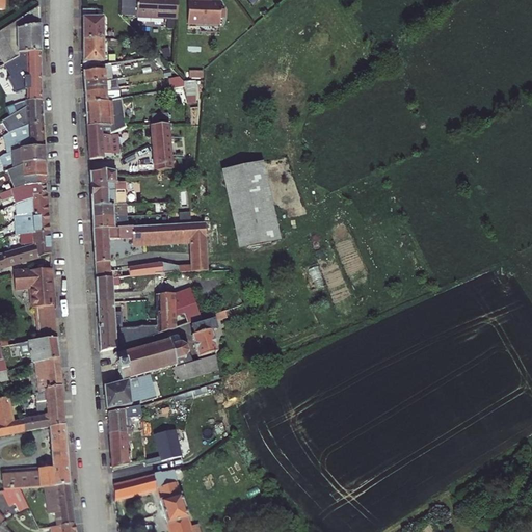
[(135,0),(137,16),(178,14),(177,0),(135,0)]
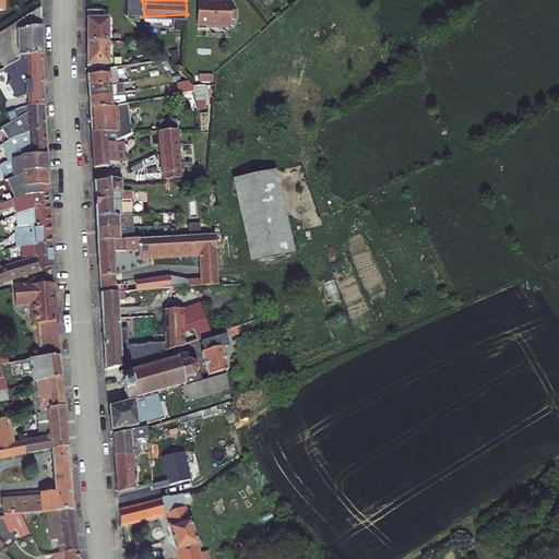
[(197,0),(199,18),(229,15),(228,0),(197,0)]
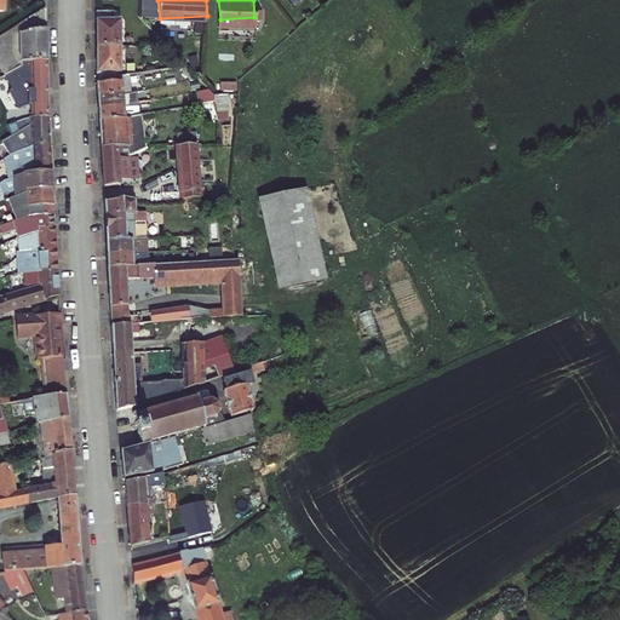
[(114,7),(97,7),(98,42),(122,42),(121,16),(114,16),(114,7)]
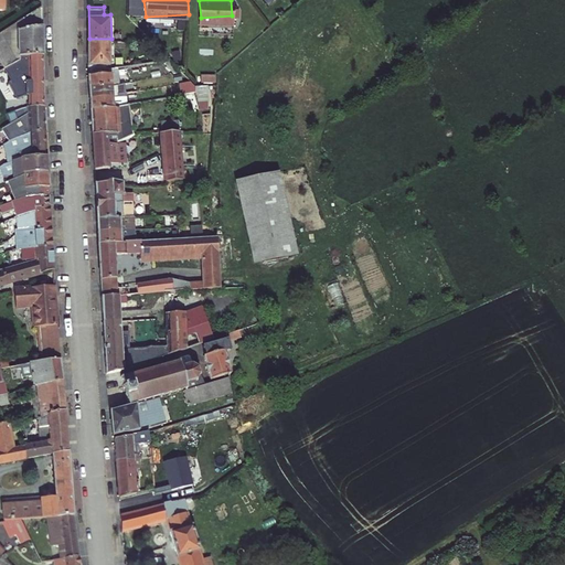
[(43,55),(42,9),(0,35),(0,57),(8,71),(13,67),(17,65),(32,55),(43,55)]
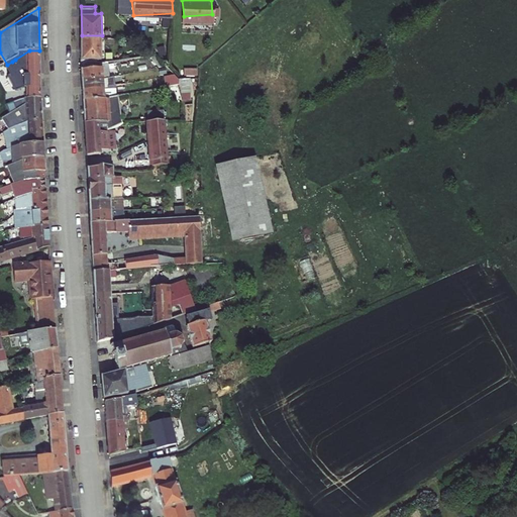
[(103,58),(102,35),(82,35),(83,67),(99,66),(99,58),(103,58)]
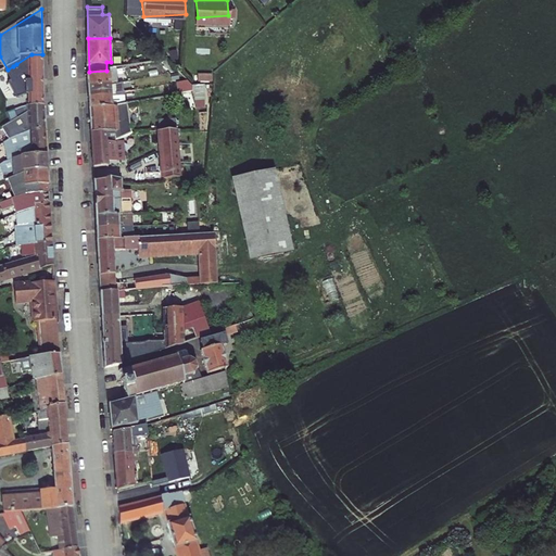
[(45,97),(42,54),(32,54),(16,64),(13,66),(8,70),(14,80),(12,83),(22,98),(28,95),(28,98),(45,97)]
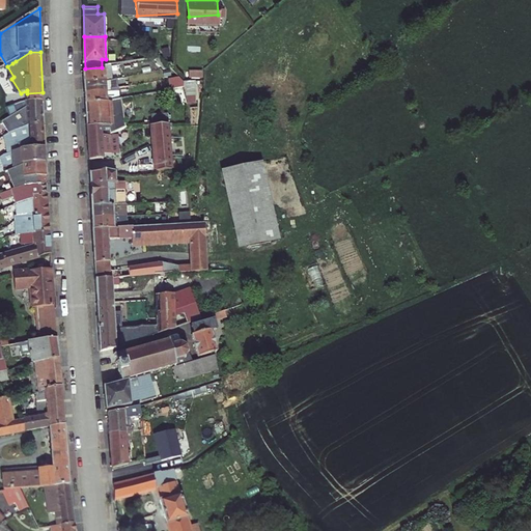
[(104,67),(102,67),(85,68),(85,80),(107,79),(106,72),(111,71),(111,62),(104,62),(104,67)]
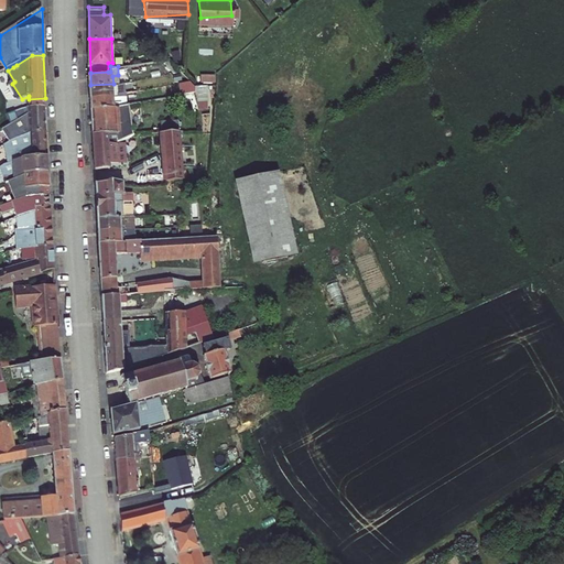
[(114,95),(114,84),(90,85),(91,96),(114,95)]
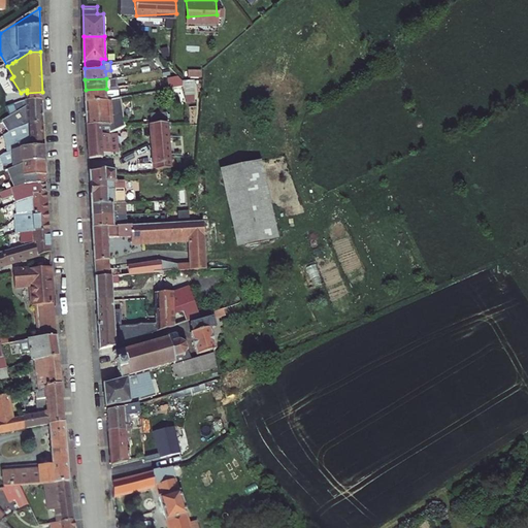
[(107,97),(106,89),(86,90),(86,100),(107,97)]
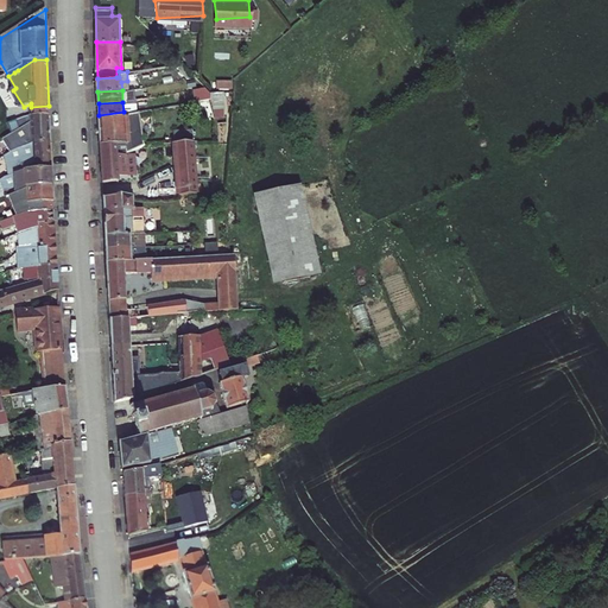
[(143,144),(137,109),(124,112),(99,115),(100,153),(124,152),(143,144)]
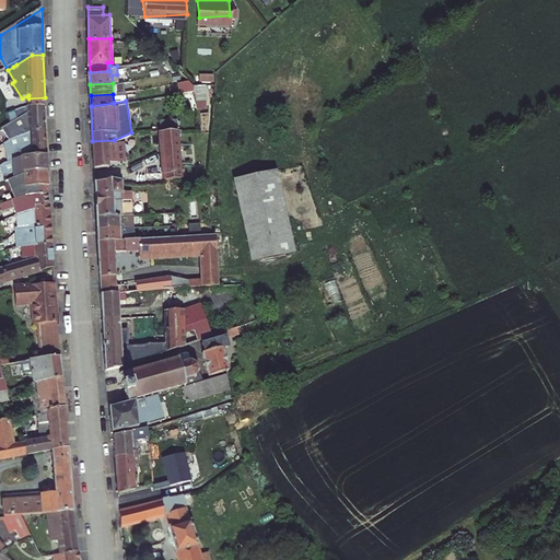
[(46,130),(45,105),(28,106),(28,116),(4,130),(12,141),(16,139),(30,131),(46,130)]
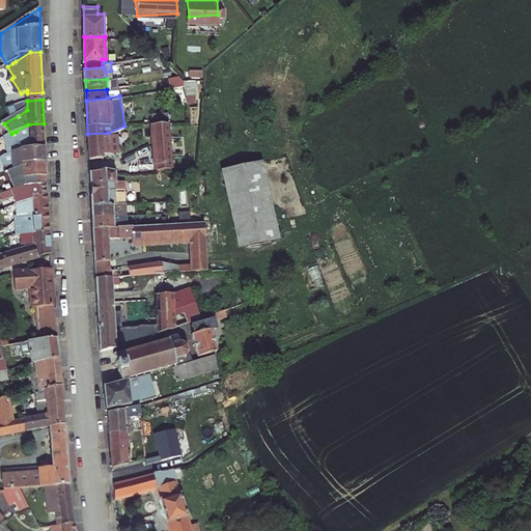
[(46,148),(44,123),(28,124),(16,132),(11,134),(5,137),(7,152),(22,149),(24,149),(29,148),(46,148)]
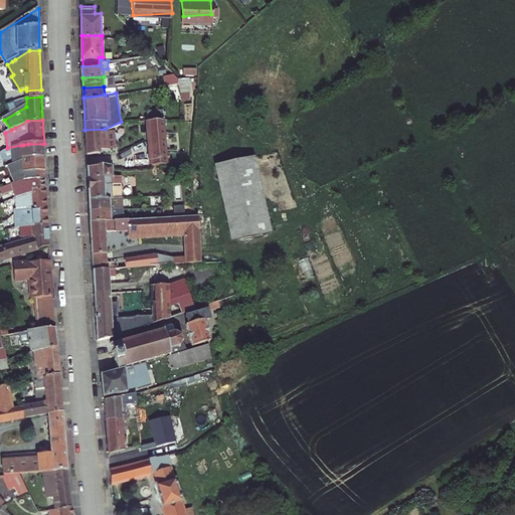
[(166,163),(164,120),(149,121),(150,165),(166,163)]
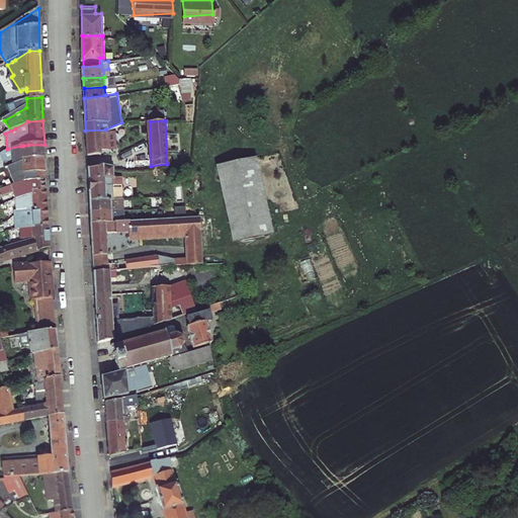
[(196,136),(210,136),(210,121),(196,121),(196,136)]
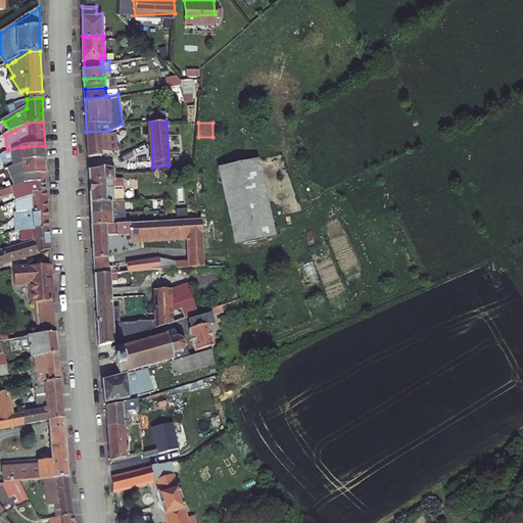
[(106,134),(106,131),(86,132),(87,158),(101,158),(101,155),(107,154),(107,153),(106,134)]
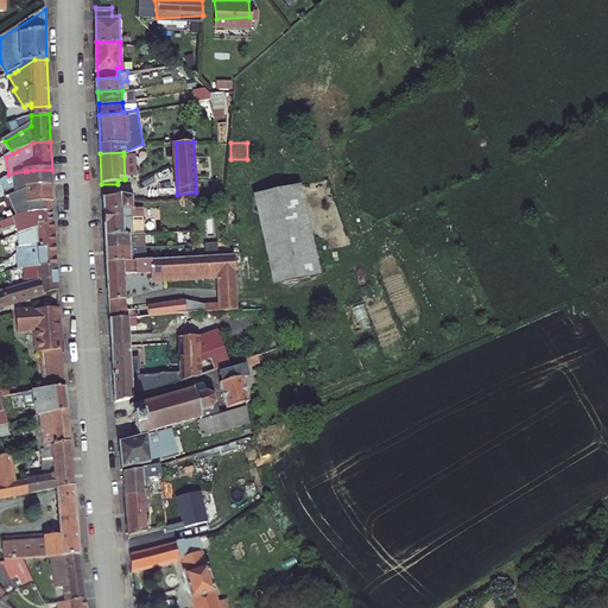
[(54,187),(52,170),(33,170),(27,171),(25,171),(8,175),(0,179),(0,181),(2,188),(14,187),(14,191),(19,189),(33,188),(54,187)]
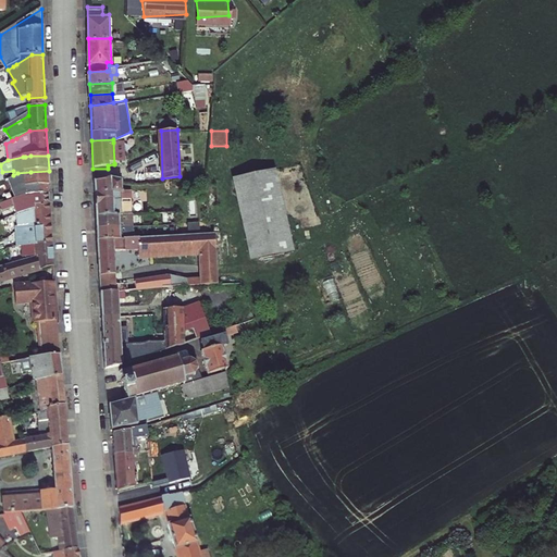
[(275,162),(232,171),(251,256),(295,246),(275,162)]
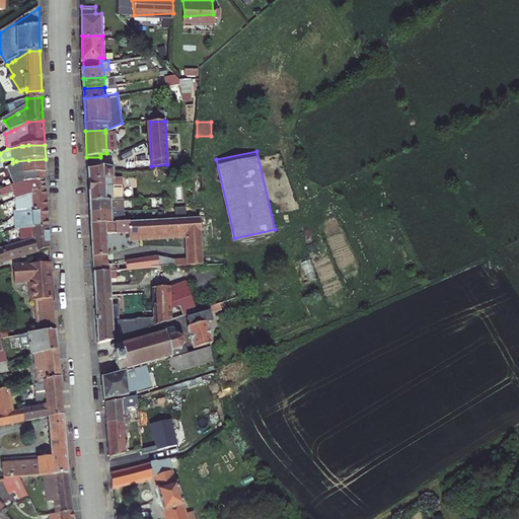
[(47,180),(46,159),(28,160),(16,161),(12,163),(7,165),(5,167),(13,186),(22,181),(27,181),(47,180)]
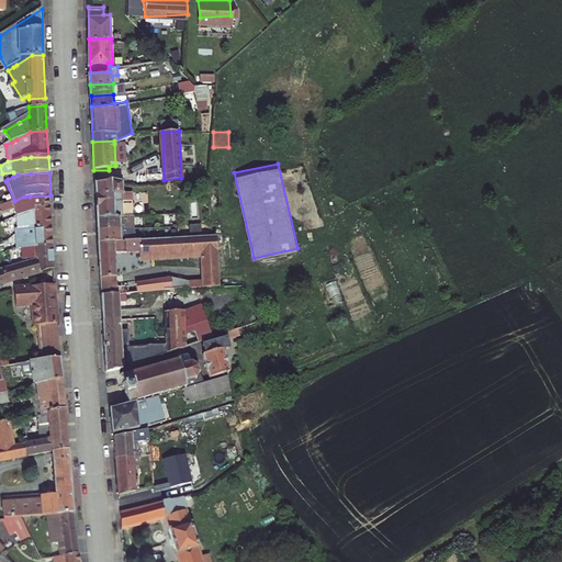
[(94,193),(123,192),(122,182),(122,180),(121,180),(110,178),(109,178),(108,178),(104,181),(94,181),(94,193)]
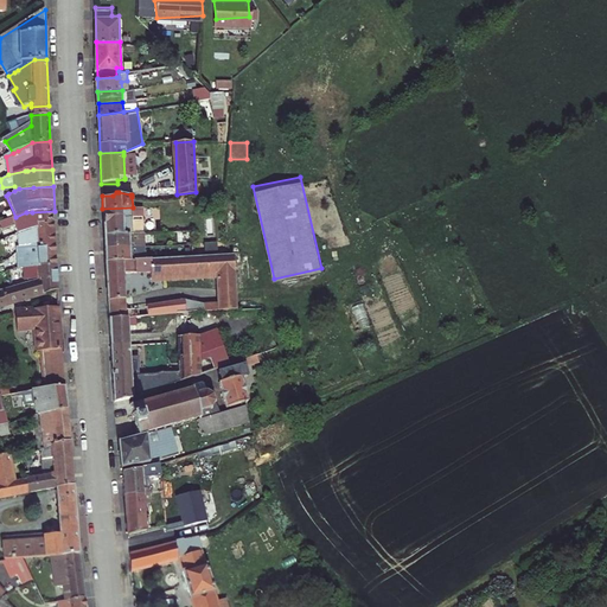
[(149,216),(149,208),(142,208),(133,208),(102,209),(103,232),(129,231),(140,231),(140,216),(149,216)]
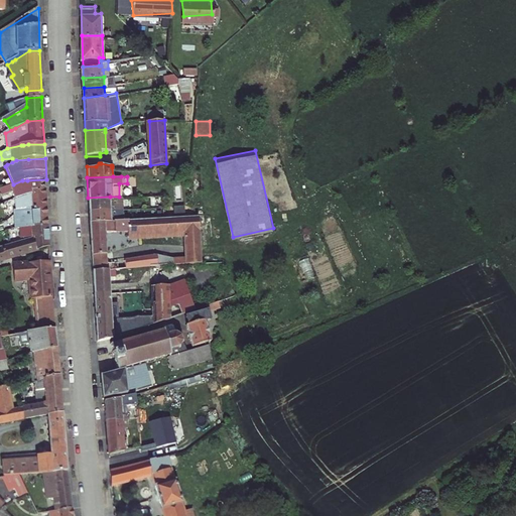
[(47,189),(46,179),(27,180),(22,180),(13,184),(9,185),(11,191),(13,200),(32,192),(32,189),(47,189)]
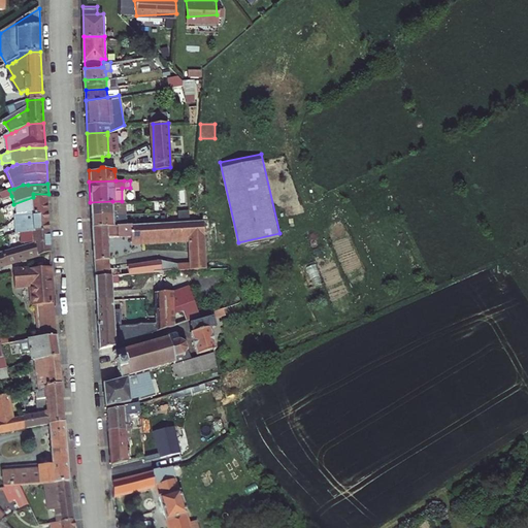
[(131,200),(130,188),(122,188),(122,201),(131,200)]
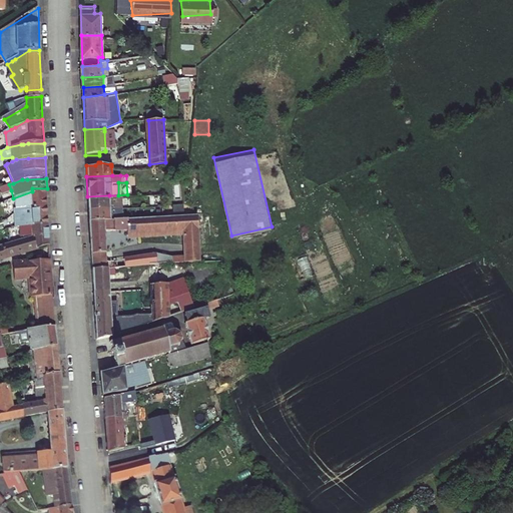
[(9,184),(0,187),(0,193),(11,190),(9,184)]
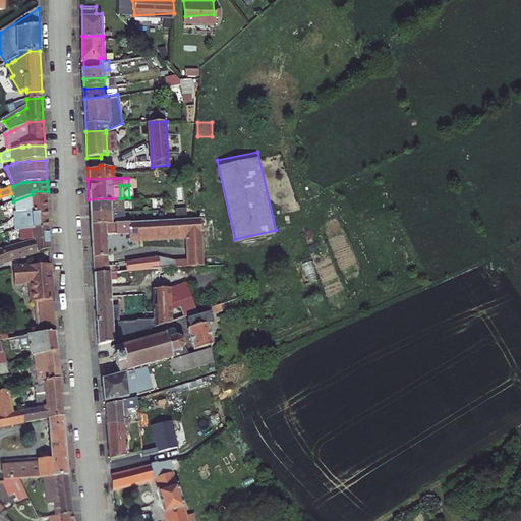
[(49,210),(48,191),(33,191),(33,194),(13,201),(12,201),(15,213),(34,211),(49,210)]
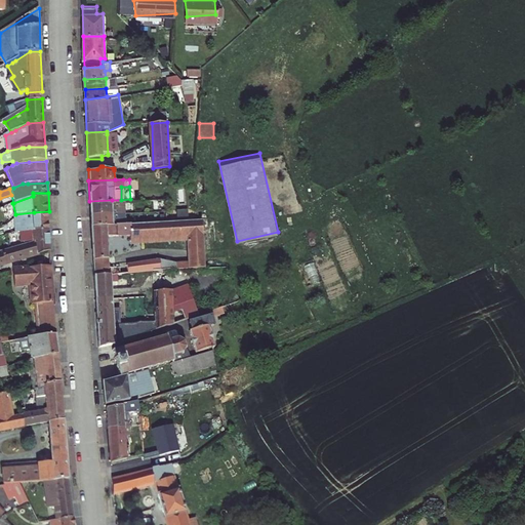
[(112,200),(89,201),(90,213),(113,212),(130,211),(130,199),(121,200),(112,200)]
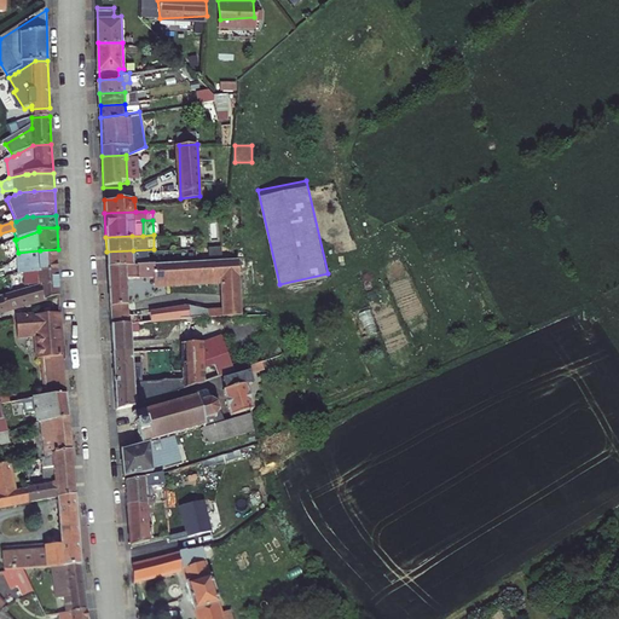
[(61,272),(58,249),(40,250),(18,253),(16,253),(23,275),(29,275),(41,273),(61,272)]
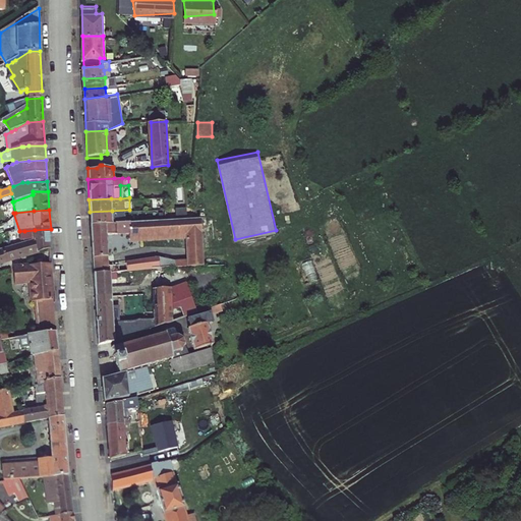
[(129,220),(129,210),(112,211),(90,212),(90,223),(112,221),(129,220)]
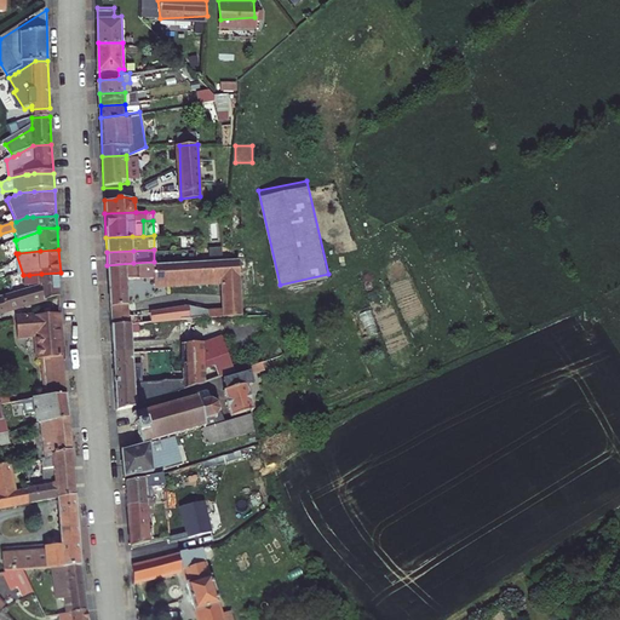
[(154,262),(133,263),(107,265),(109,325),(130,322),(189,315),(188,298),(148,303),(148,306),(128,308),(126,275),(154,274),(154,279),(222,273),(223,288),(244,287),(240,256),(154,262)]
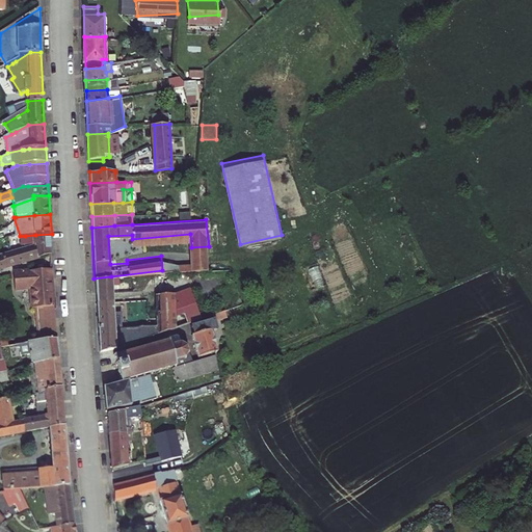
[(53,255),(52,234),(35,235),(25,236),(20,236),(21,249),(26,248),(36,245),(37,260),(53,255)]
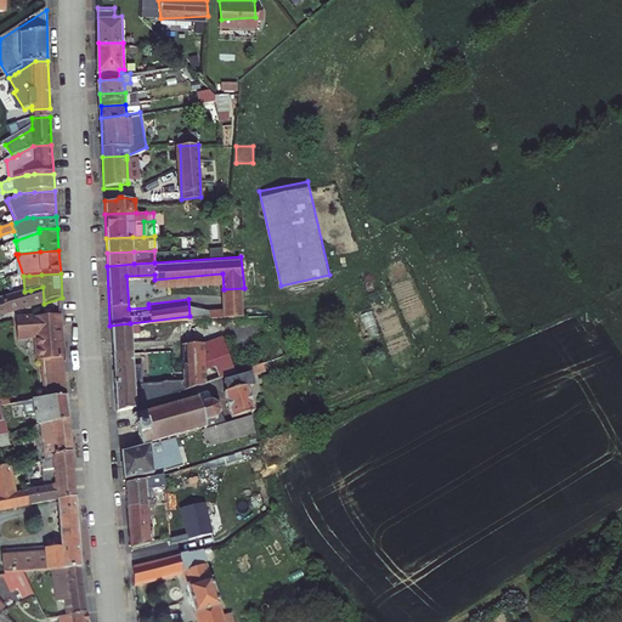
[(0,298),(0,315),(44,304),(43,287),(30,290),(24,292),(0,298)]
